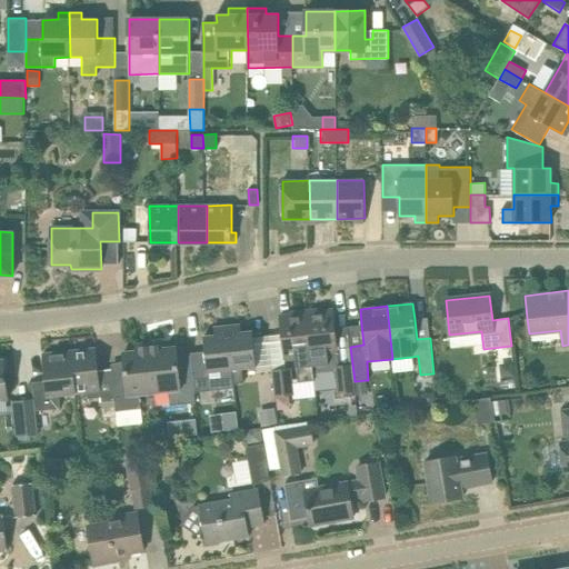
[(321,309),(307,310),(313,373),(315,391),(338,389),(336,371),(336,366),(339,366),(335,328),(333,309),(322,311),(321,309)]
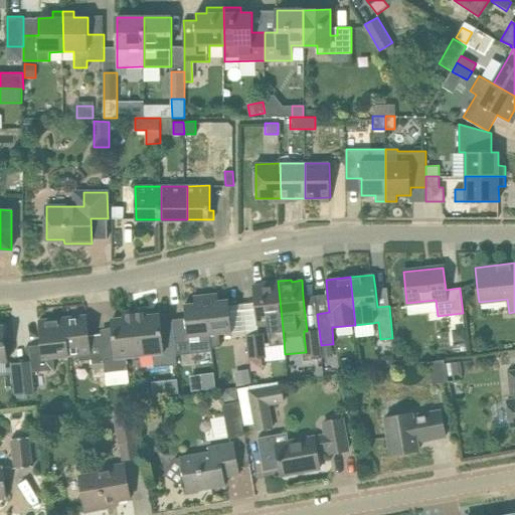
[(264,284),(253,286),(258,328),(268,327),(270,346),(266,347),(267,358),(267,361),(286,359),(285,354),(284,338),(278,281),(264,283),(264,284)]
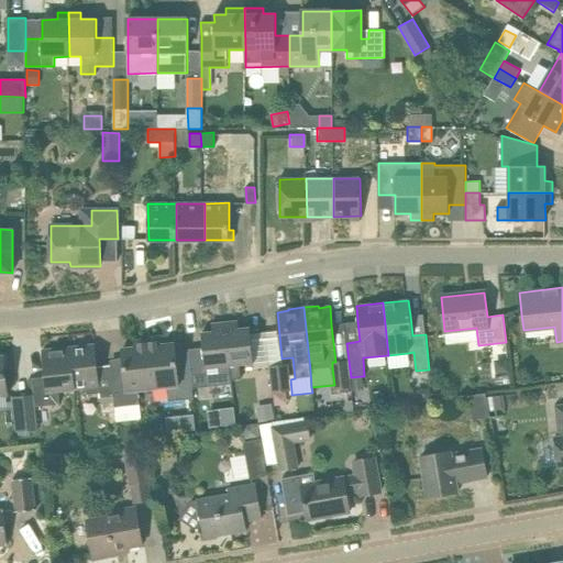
[(239,321),(224,322),(231,384),(232,395),(239,395),(236,379),(241,379),(240,364),(254,363),(251,328),(239,329),(239,321)]
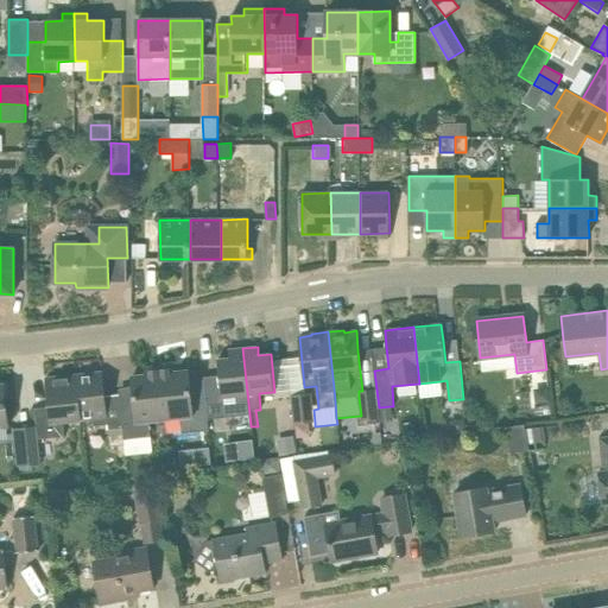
[(203,377),(204,384),(208,419),(249,415),(242,348),(229,350),(229,359),(217,360),(220,375),(203,377)]
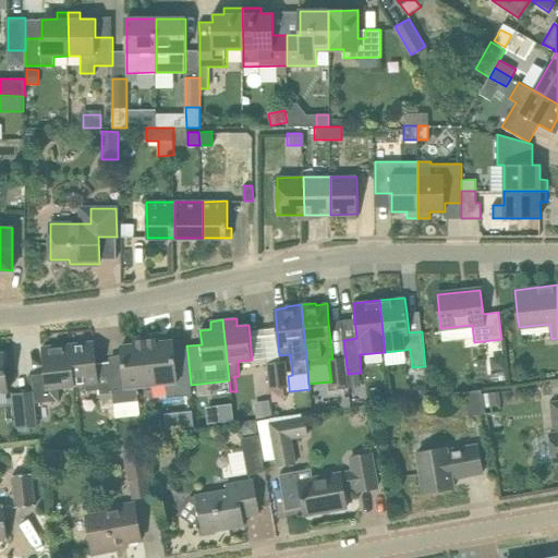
[(158,335),(146,336),(152,385),(167,384),(168,397),(192,395),(191,385),(187,352),(174,353),(173,340),(158,342),(158,335)]
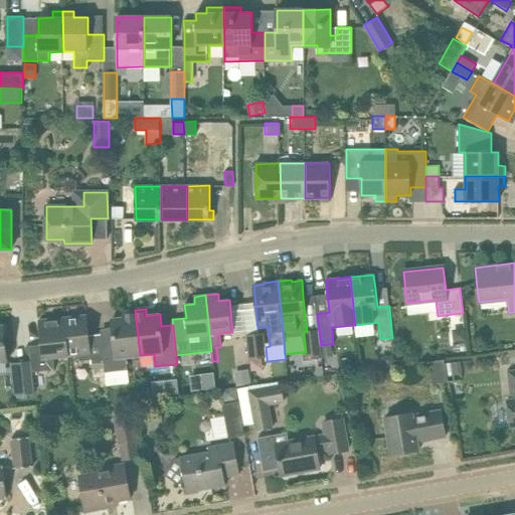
[(113,331),(101,332),(106,371),(128,370),(126,357),(140,355),(135,310),(124,311),(125,318),(112,319),(113,331)]
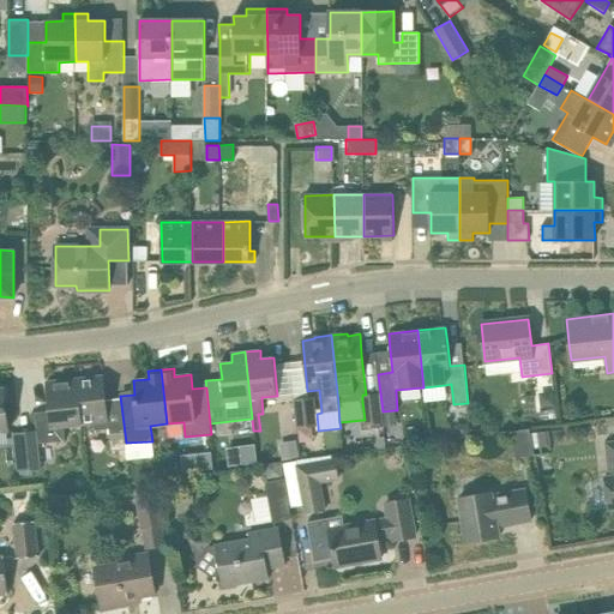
[(126,443),(120,396),(106,398),(104,375),(77,379),(82,423),(96,422),(96,432),(109,431),(112,451),(126,450),(126,443)]
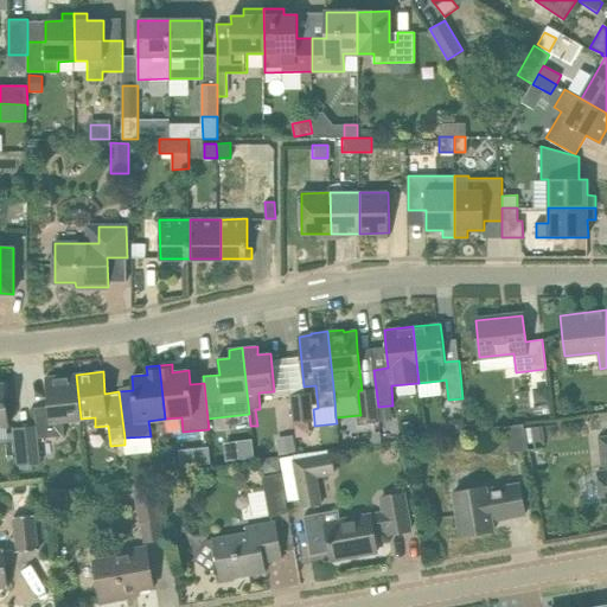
[(34,407),(37,427),(37,438),(65,435),(64,421),(81,419),(76,375),(45,377),(48,406),(34,407)]
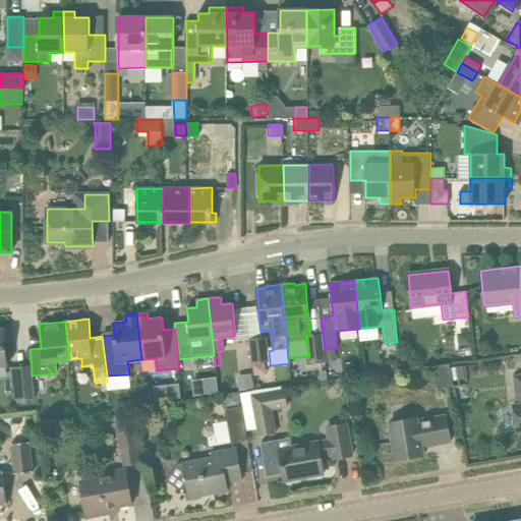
[(461,333),(456,339),(457,346),(460,346),(470,345),(469,332),(461,333)]
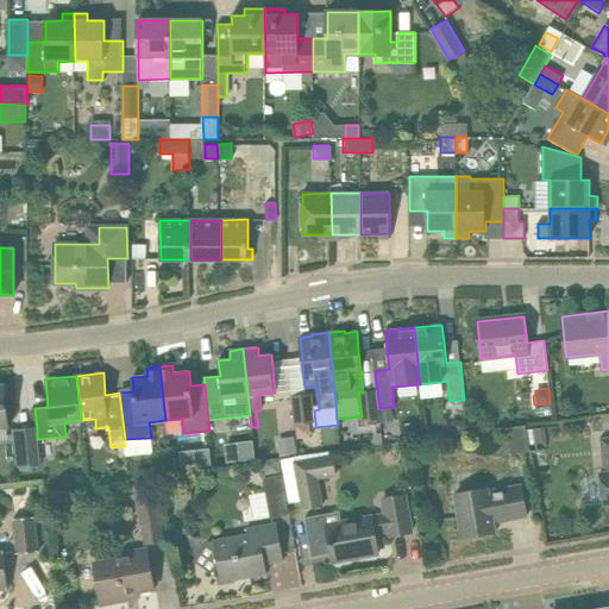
[(363,391),(359,391),(359,397),(362,416),(362,421),(381,419),(380,408),(377,390),(363,391)]
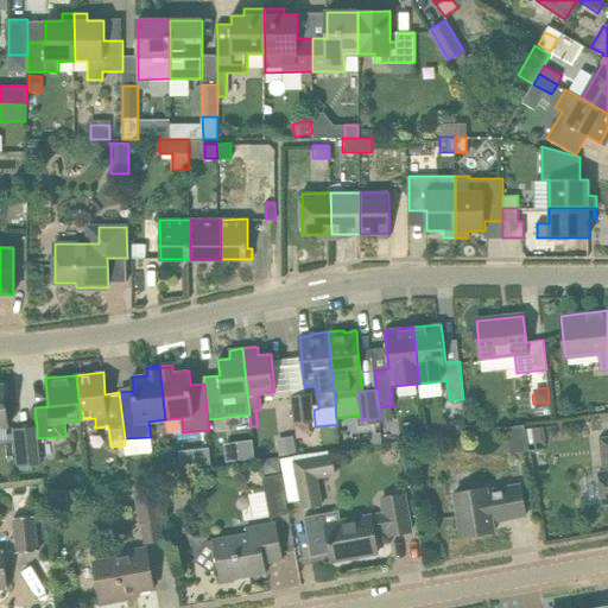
[(311,393),(292,396),(296,425),(315,423),(314,410),(311,393)]
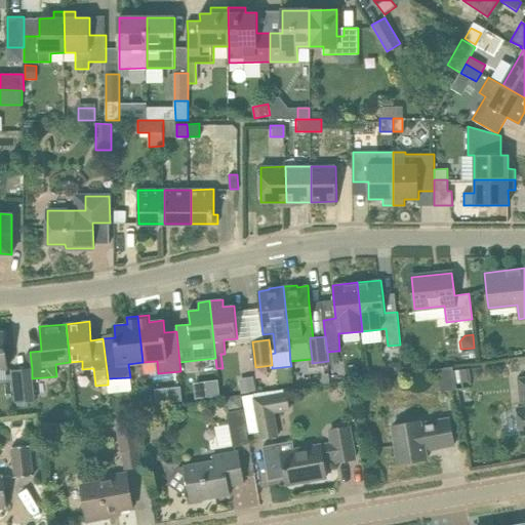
[(337,351),(327,352),(328,361),(338,360),(337,351)]
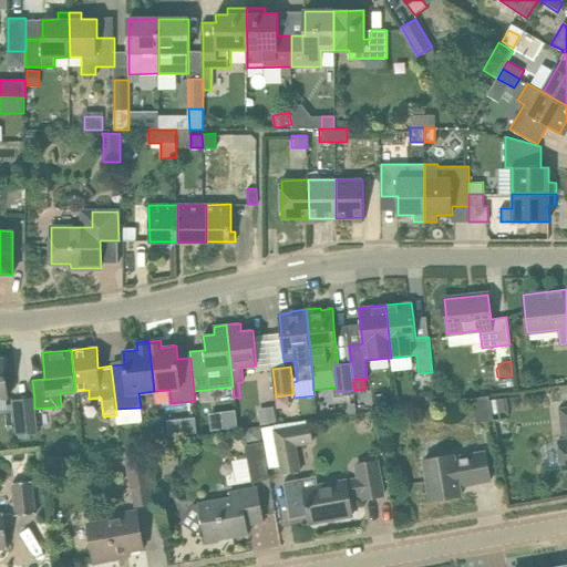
[(425,391),(421,398),(421,405),(435,404),(434,391),(425,391)]
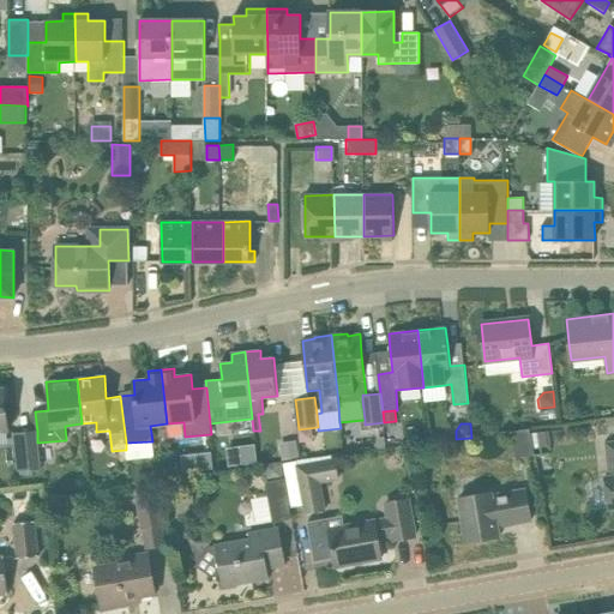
[(516,432),(510,432),(515,458),(521,457),(533,455),(534,455),(533,449),(530,434),(529,429),(528,429),(516,432)]
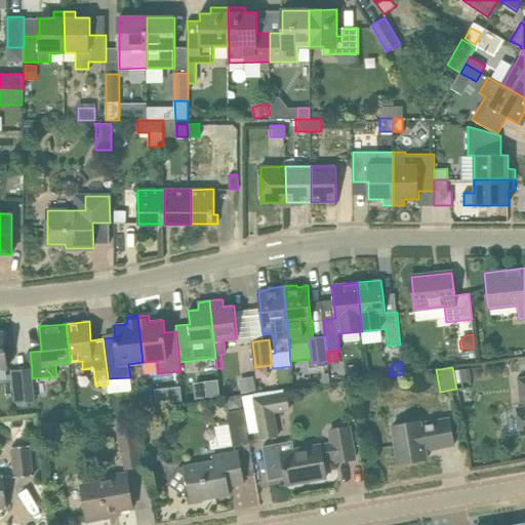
[(468,368),(453,371),(456,384),(470,380),(468,368)]
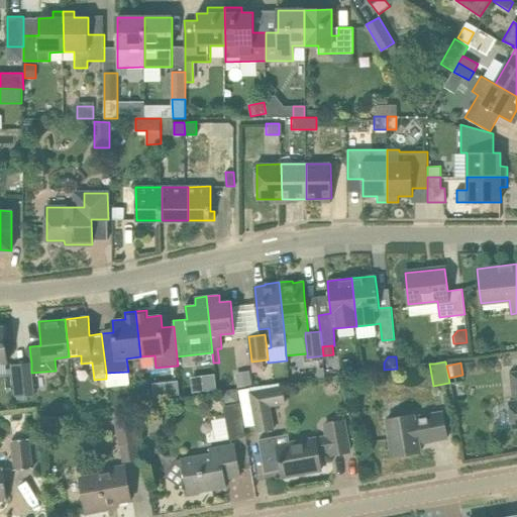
[(31,364),(12,366),(15,396),(16,396),(26,395),(33,394),(31,373),(31,364)]
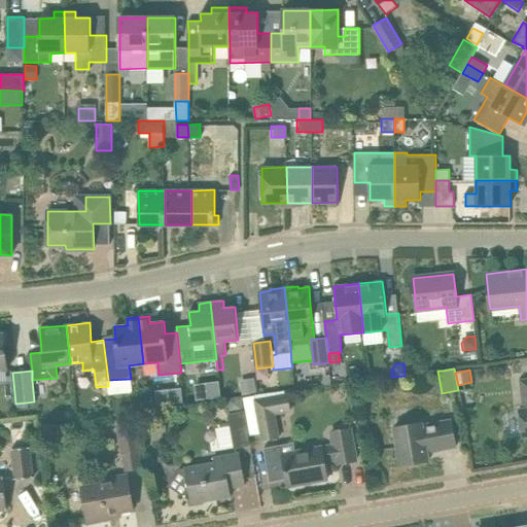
[(325,376),(322,382),(322,385),(330,384),(329,376),(325,376)]
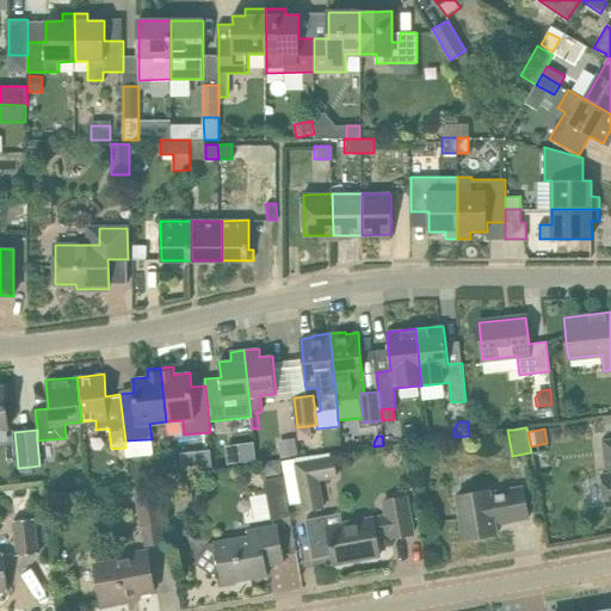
[(223,461),(251,458),(248,442),(222,444),(223,461)]
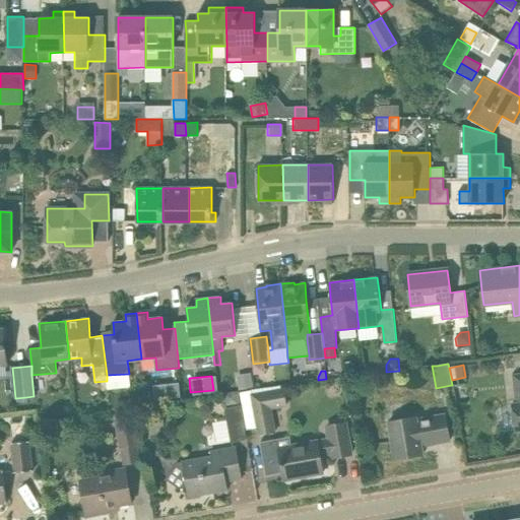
[(251,377),(238,380),(239,390),(253,387),(251,377)]
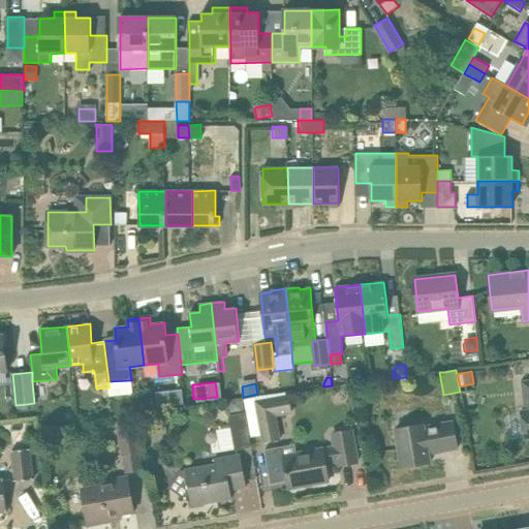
[(289,395),(256,401),(263,443),(280,439),(277,417),(292,414),(289,395)]
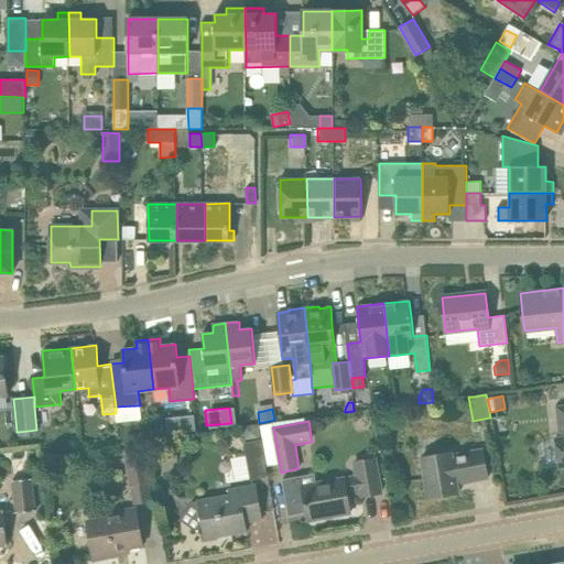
[(259,425),(245,426),(246,441),(260,440),(259,425)]
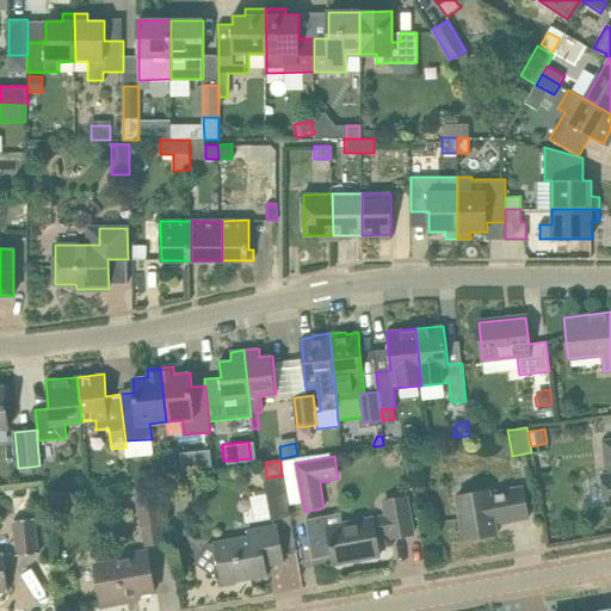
[(460,489),(434,494),(439,520),(460,517),(464,541),(498,535),(495,524),(529,518),(523,487),(491,493),(489,489),(461,494),(460,489)]
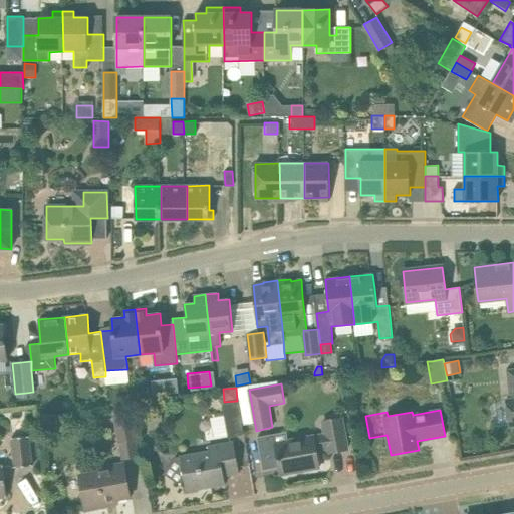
[(130,413),(114,416),(119,442),(136,439),(130,413)]
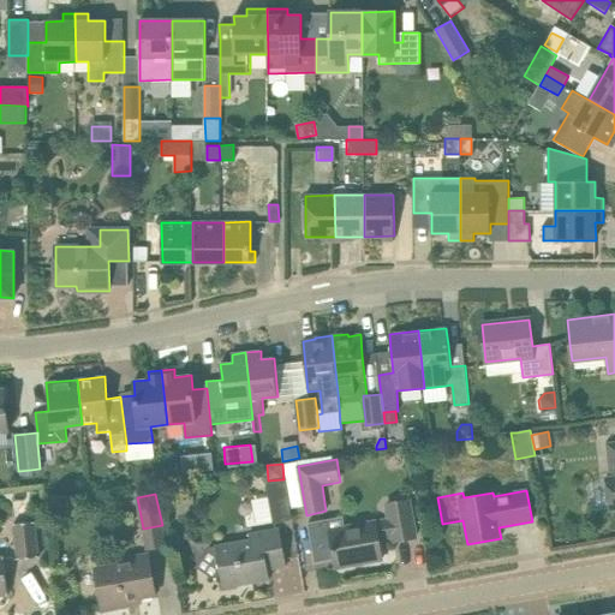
[(327,519),(308,523),(314,562),(334,559),(335,567),(382,559),(380,542),(394,538),(394,542),(416,538),(408,500),(384,505),(388,520),(345,527),(329,530),(327,519)]
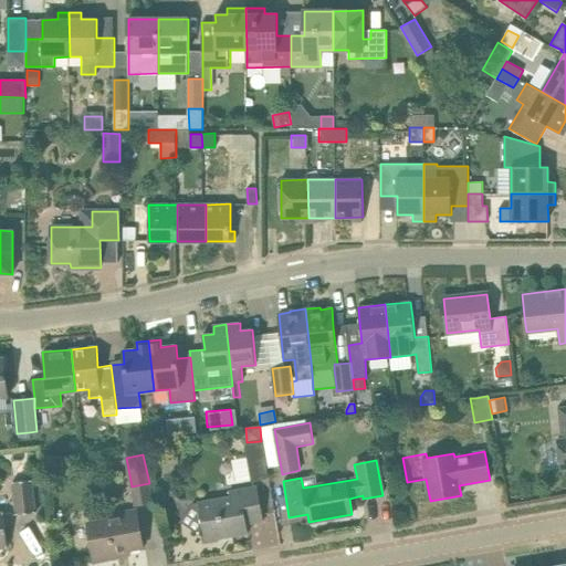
[(13,482),(18,515),(37,513),(32,480),(13,482)]
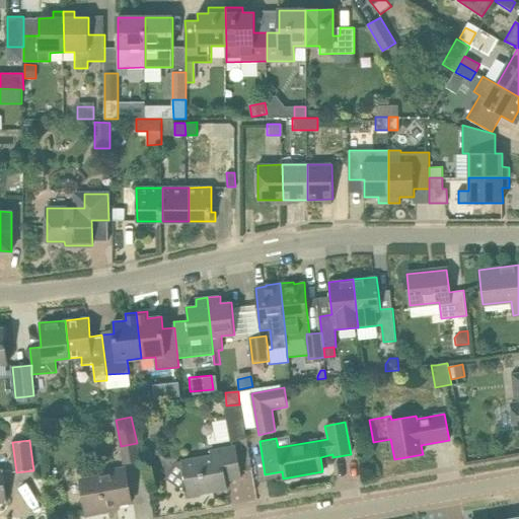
[(227,489),(226,480),(241,477),(236,445),(209,450),(210,456),(177,461),(165,478),(178,488),(187,487),(189,496),(227,489)]
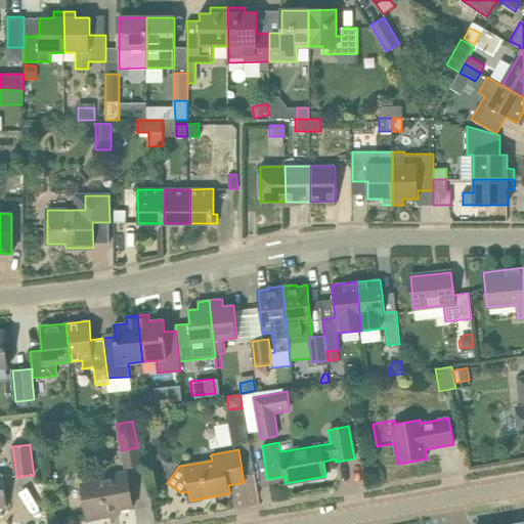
[(99,481),(81,484),(87,519),(106,515),(105,511),(133,507),(127,472),(98,477),(99,481)]
